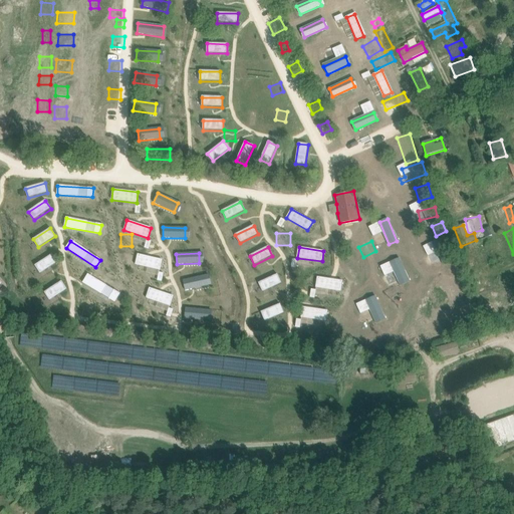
[(116,254),(115,265),(130,266),(130,255),(116,254)]
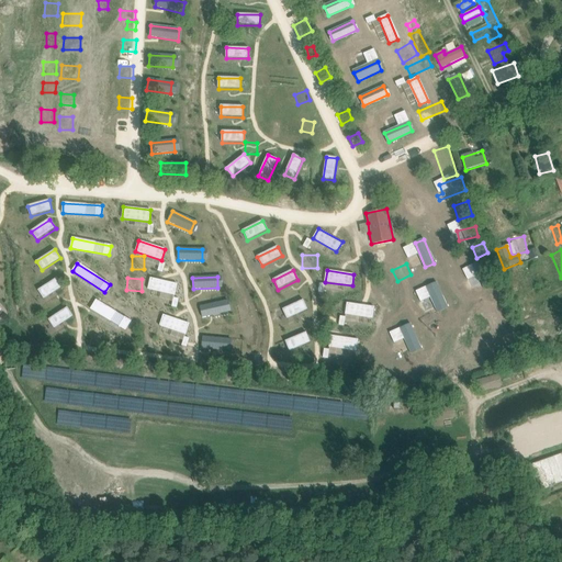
[(150,278),(148,290),(175,295),(177,284),(150,278)]
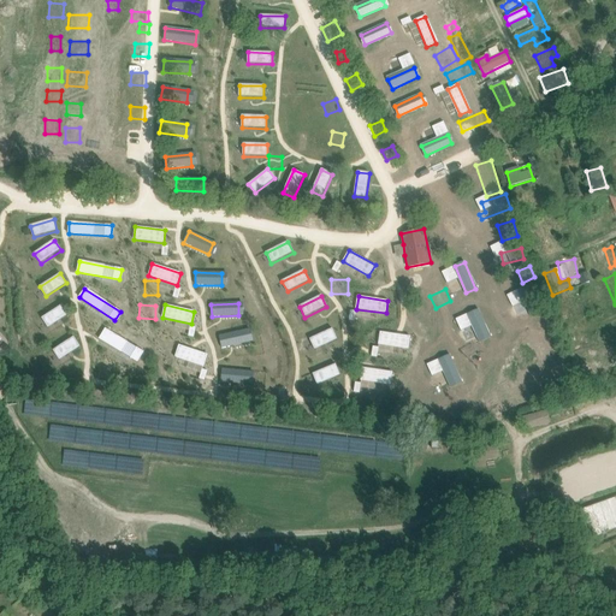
[(63,306),(42,318),(48,329),(69,315),(63,306)]
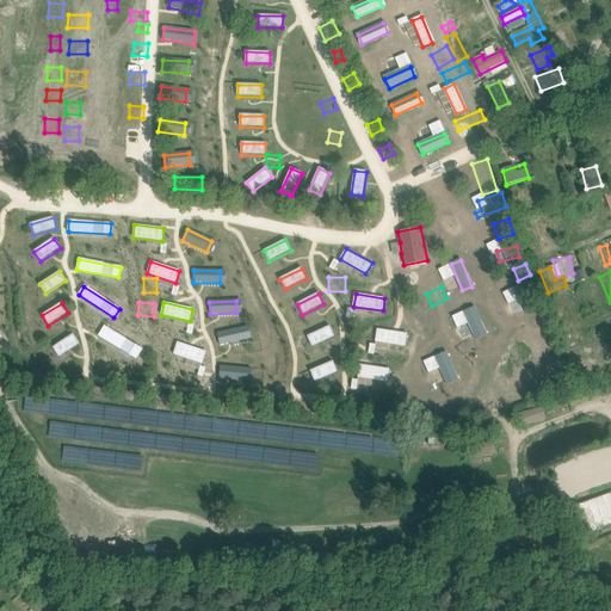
[(464,312),(476,337),(486,333),(474,307),(464,312)]
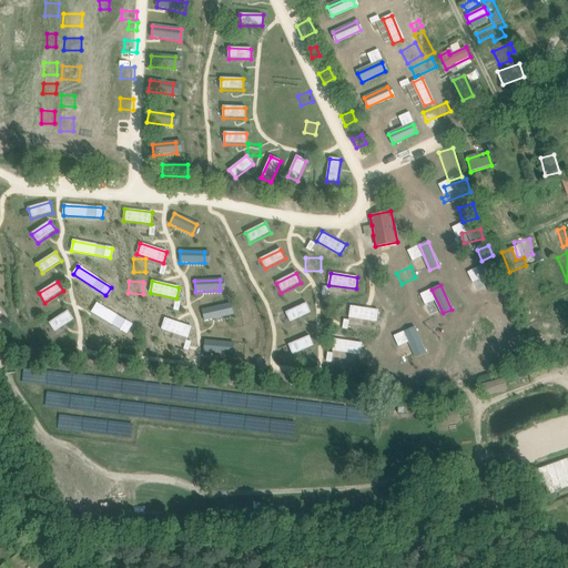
[(486,286),(487,298),(501,298),(500,286),(486,286)]
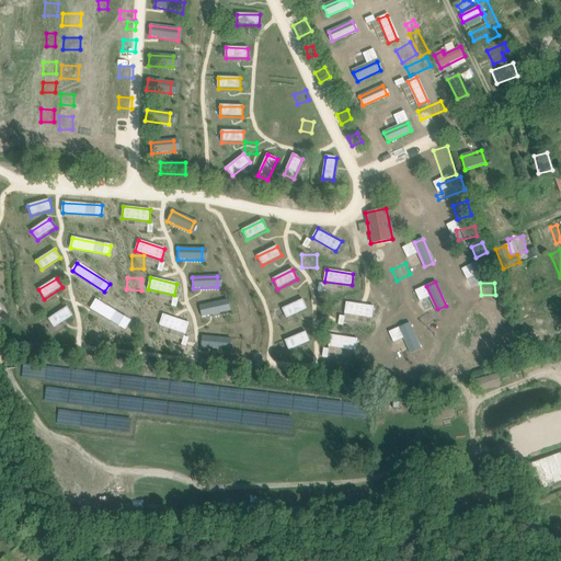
[(404,301),(419,294),(415,288),(401,296),(404,301)]
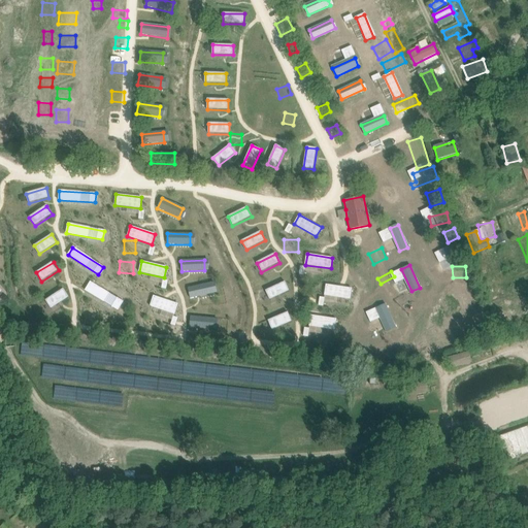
[(86,290),(117,308),(122,301),(90,282),(86,290)]
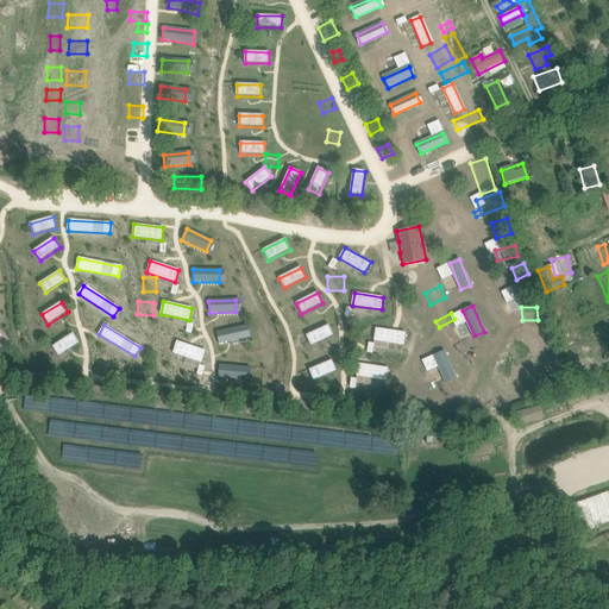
[(311,346),(333,336),(328,325),(306,336),(311,346)]
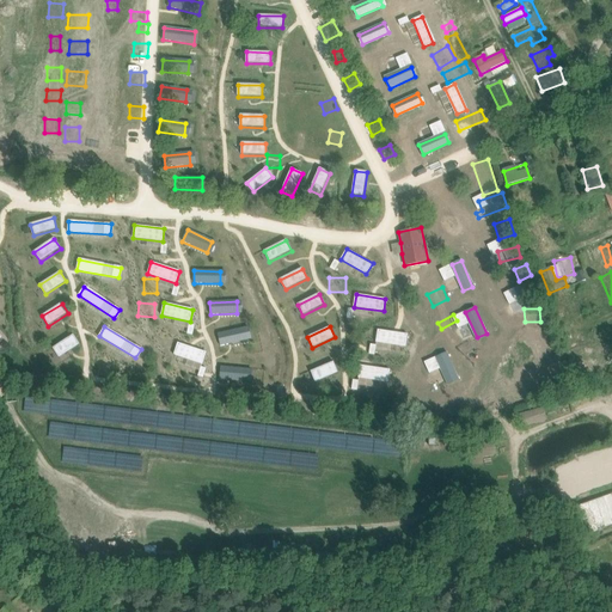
[(244,329),(218,335),(220,347),(246,341),(244,329)]
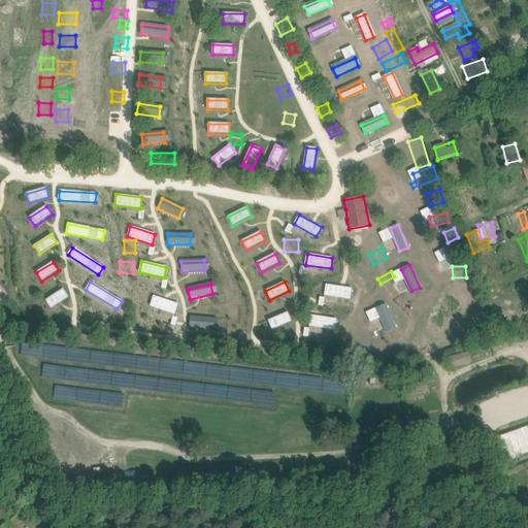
[(117,294),(125,294),(126,285),(117,285),(117,294)]
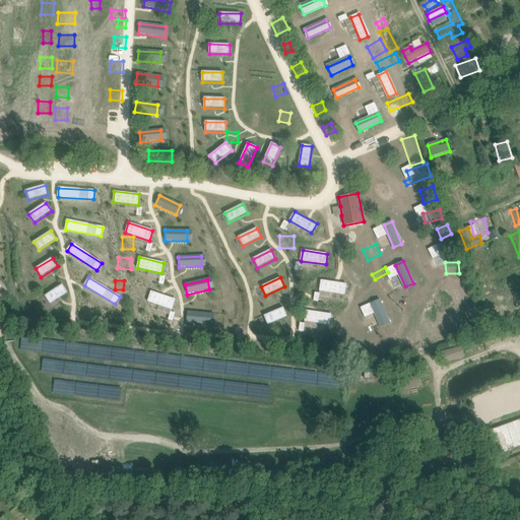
[(322,280),(320,291),(344,295),(345,284),(322,280)]
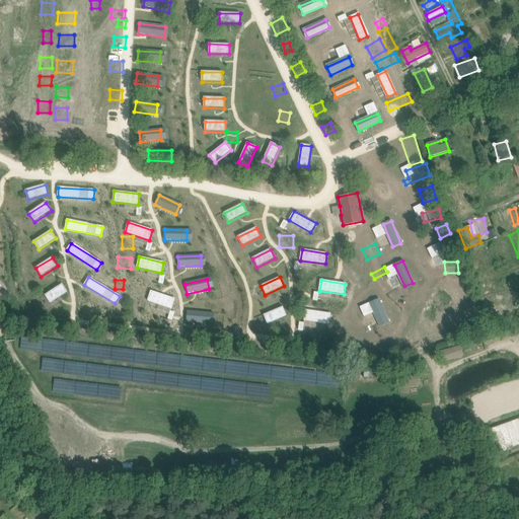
[(408,286),(410,295),(422,293),(419,283),(408,286)]
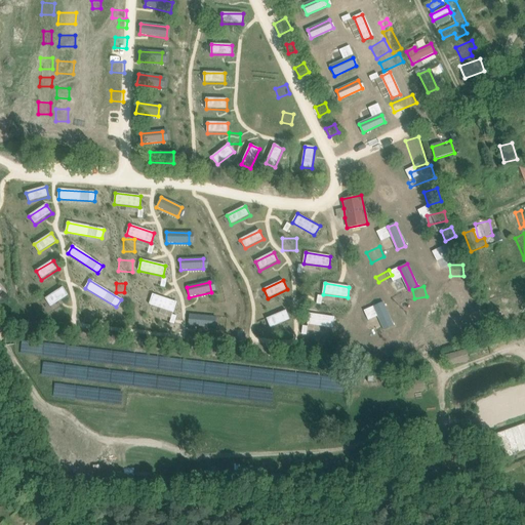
[(63,288),(45,299),(51,308),(69,296),(63,288)]
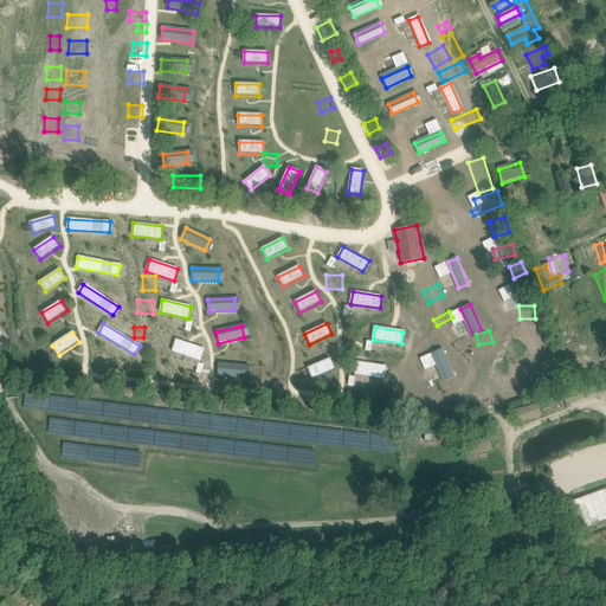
[(172,350),(173,340),(161,337),(160,348),(172,350)]
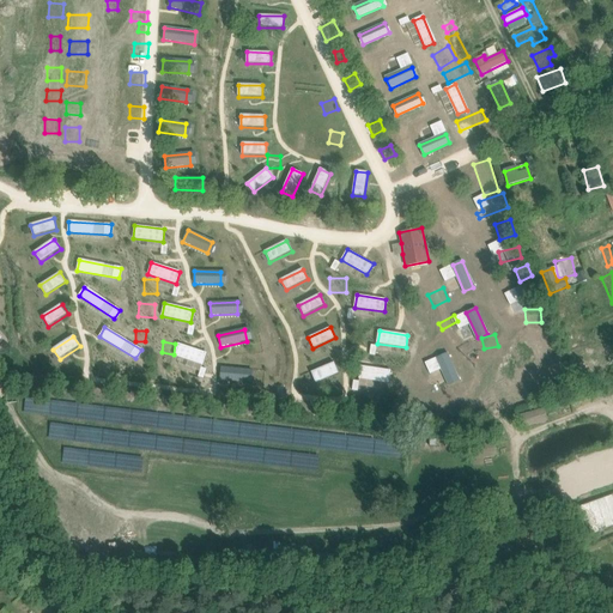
[(178,344),(174,356),(202,365),(207,353),(178,344)]
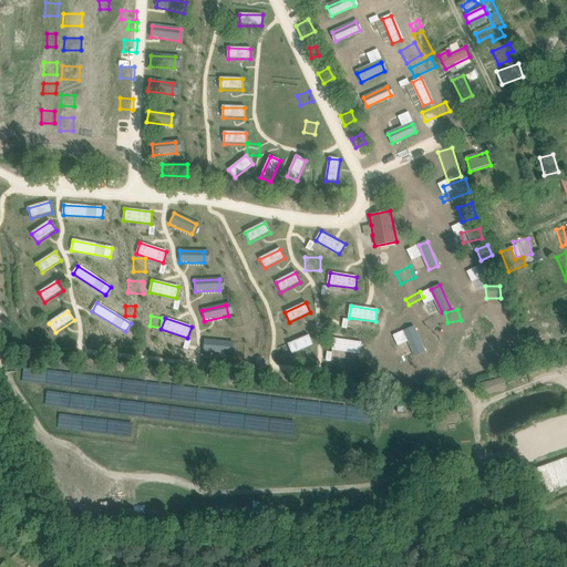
[(543,318),(536,320),(543,340),(549,339),(543,318)]
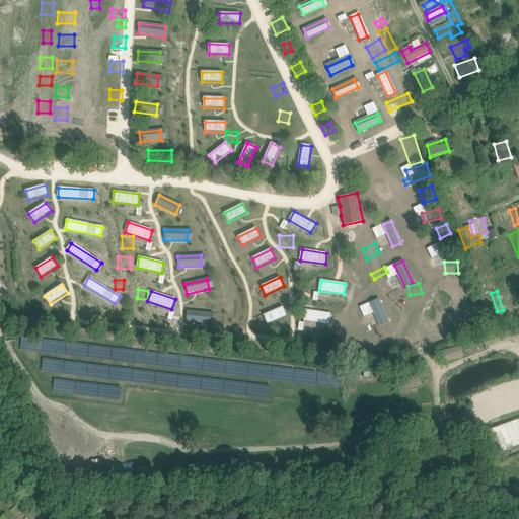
[(231,311),(233,301),(215,298),(214,308),(231,311)]
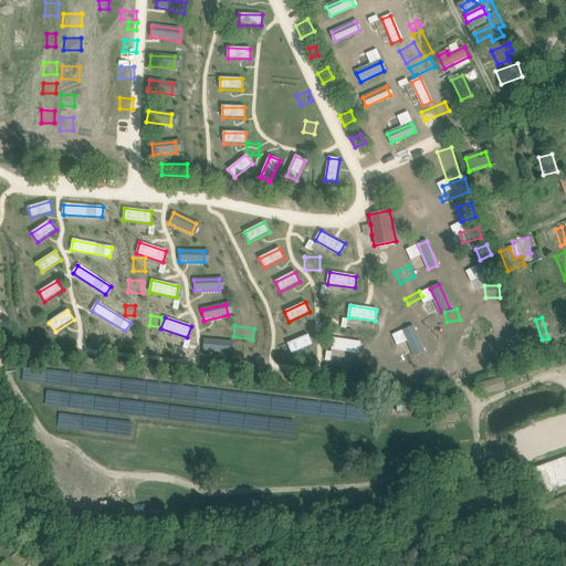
[(404,331),(415,355),(423,350),(412,326),(404,331)]
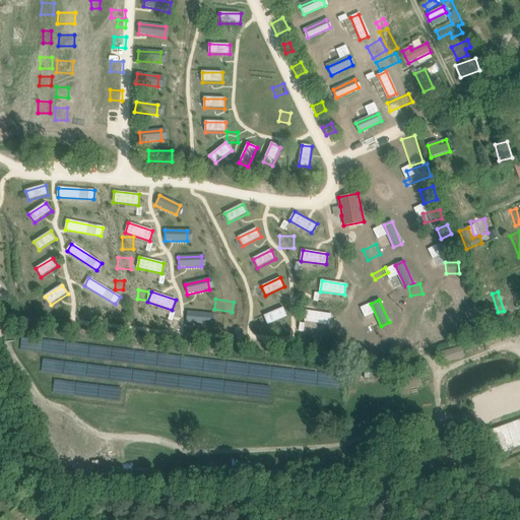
[(387,304),(390,313),(400,310),(397,300),(387,304)]
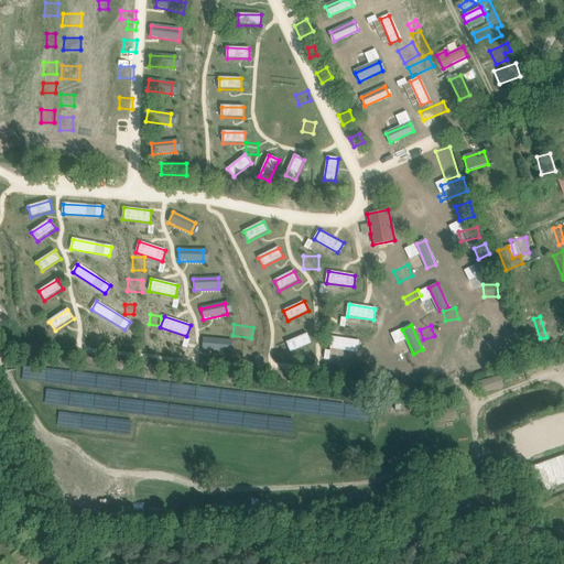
[(107,344),(107,334),(96,334),(96,344),(107,344)]
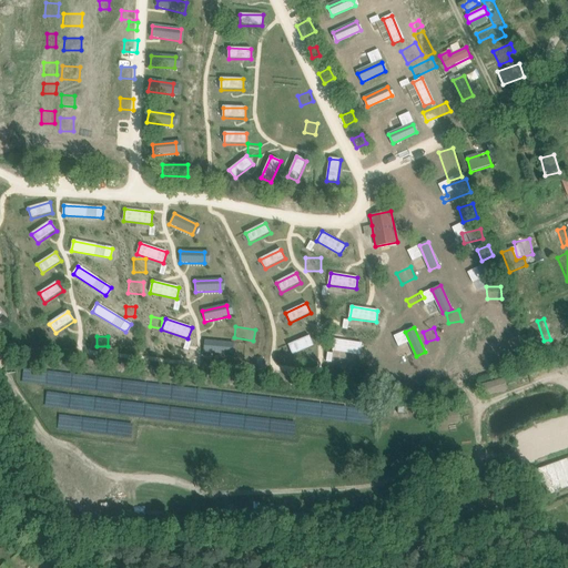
[(314,346),(310,336),(288,345),(293,355),(314,346)]
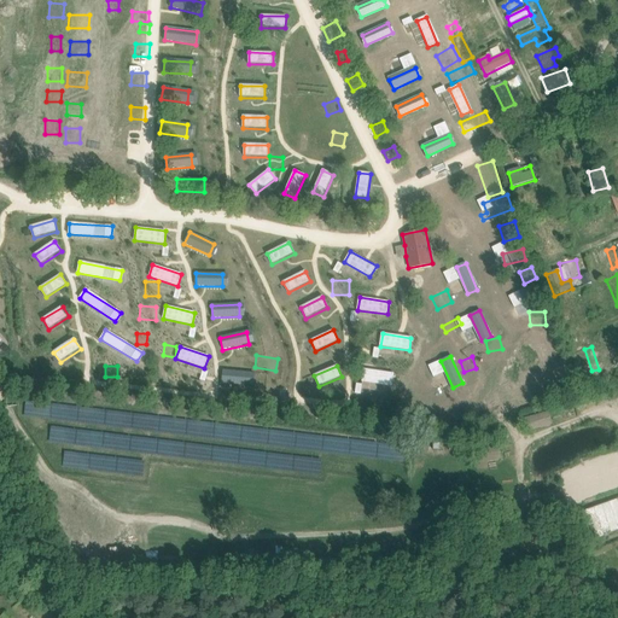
[(365,369),(362,382),(392,386),(395,374),(365,369)]
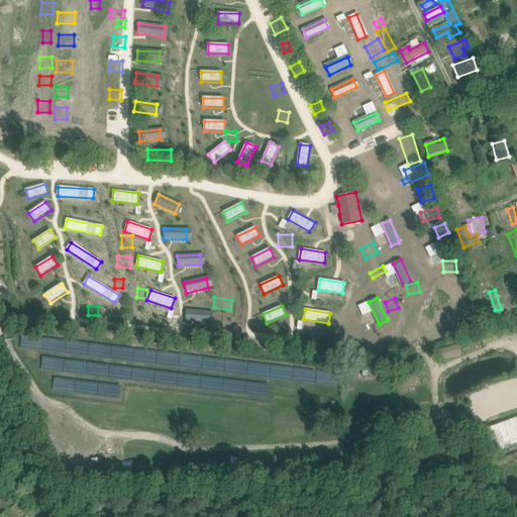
[(186,310),(186,321),(208,322),(208,312),(186,310)]
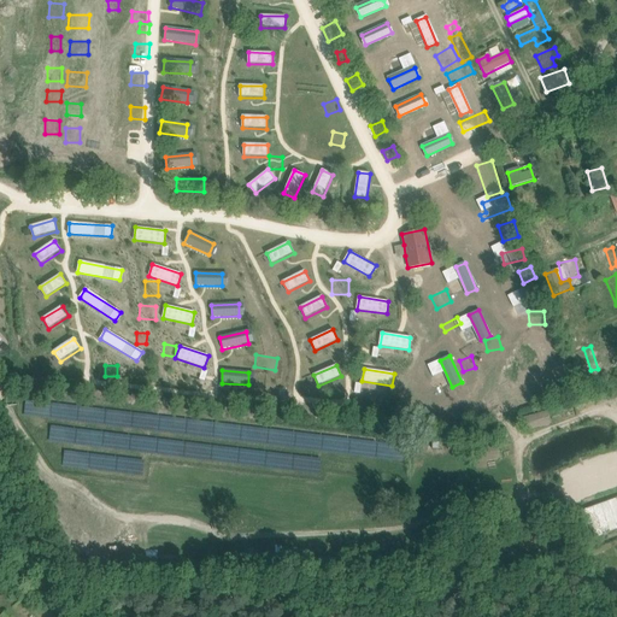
[(270,395),(270,386),(260,385),(260,395),(270,395)]
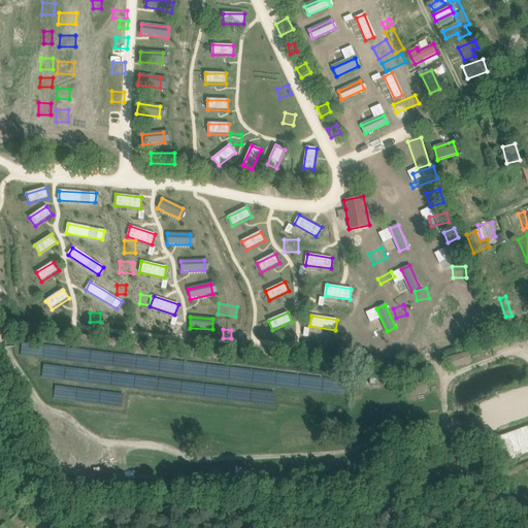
[(277,342),(277,331),(263,330),(263,341),(277,342)]
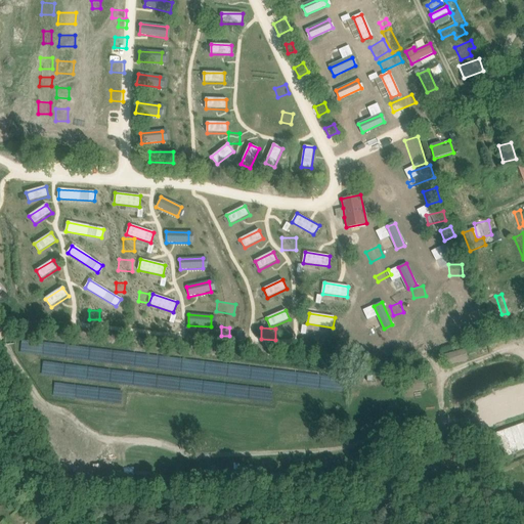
[(355,349),(357,336),(347,335),(345,348),(355,349)]
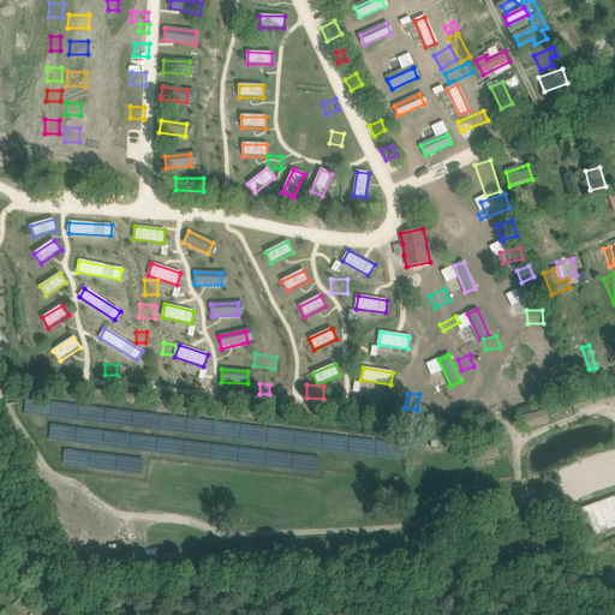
[(427,410),(441,411),(442,396),(428,395),(427,410)]
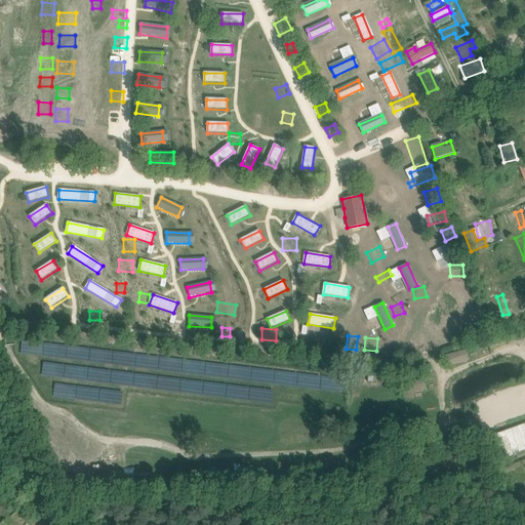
[(466,350),(445,355),(447,362),(468,356),(466,350)]
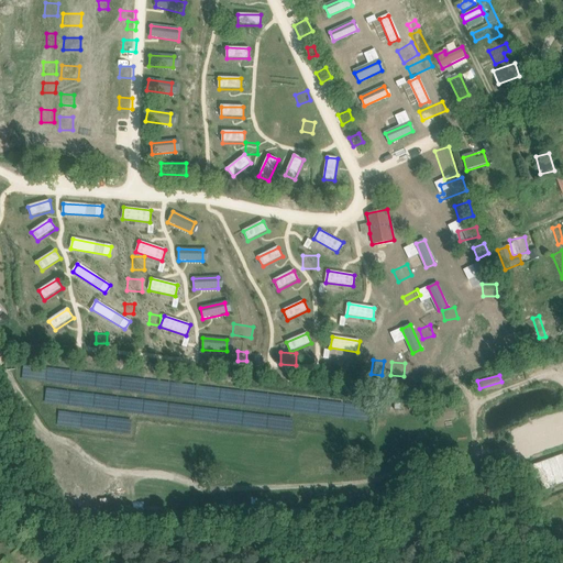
[(356,405),(355,417),(368,417),(370,406),(356,405)]
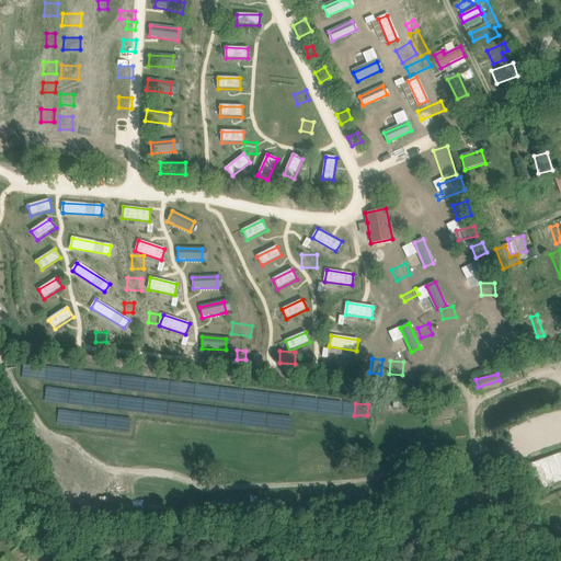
[(46,529),(35,535),(41,546),(52,539),(46,529)]
